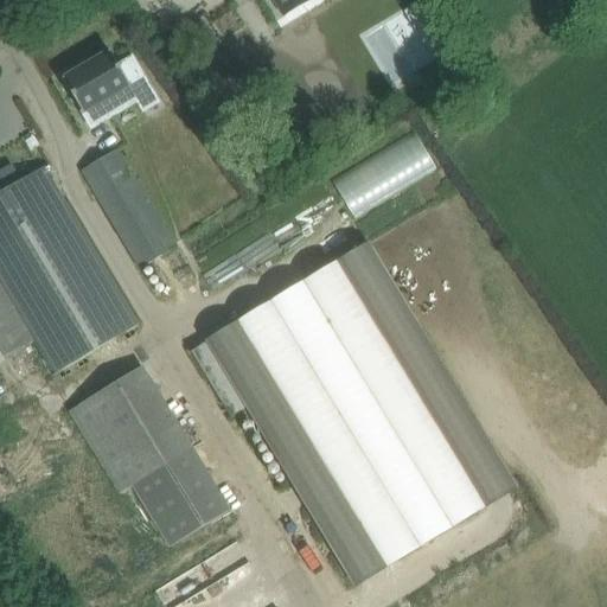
[(273,0),(283,17),(311,0),(273,0)]
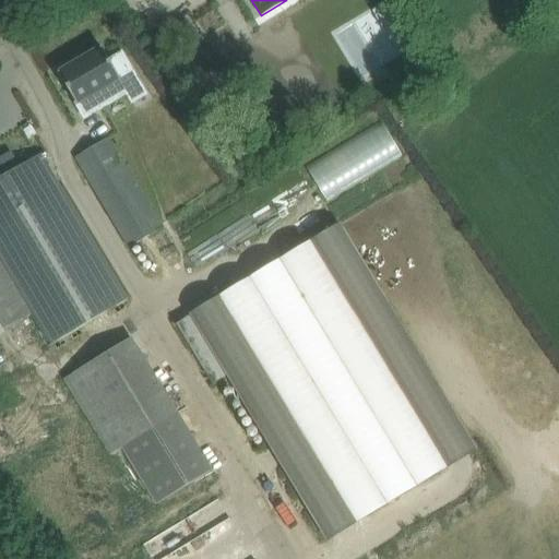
[(390,1),(373,11),(381,23),(397,13),(390,1)]
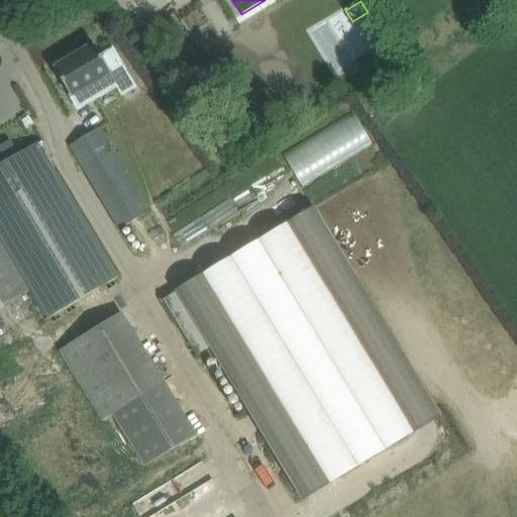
[(122,95),(135,88),(112,49),(101,57),(93,43),(54,68),(71,97),(72,97),(78,107),(77,108),(78,110),(117,87),(122,95)]
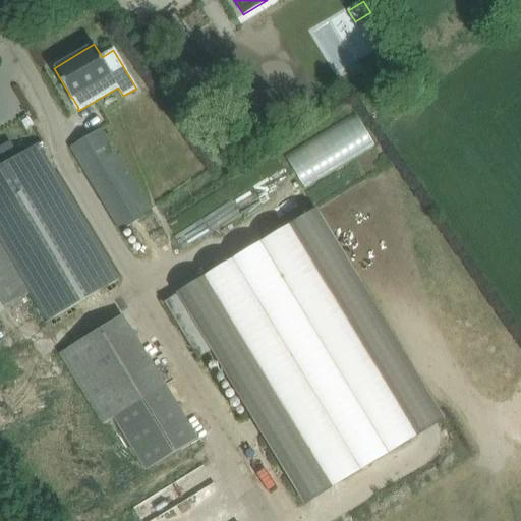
[(120,231),(151,212),(100,128),(68,148),(120,231)]
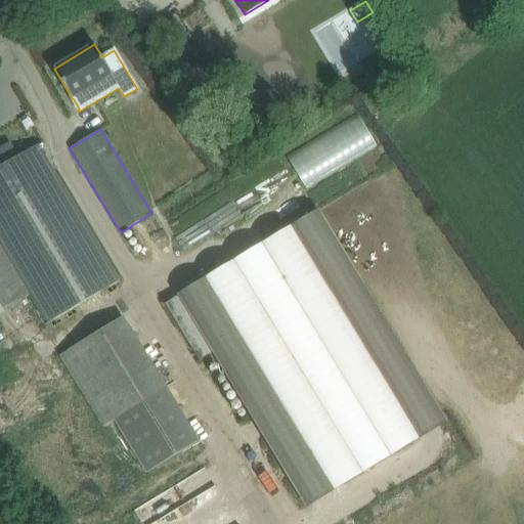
[(121,279),(41,143),(0,167),(0,310),(28,294),(49,324),(121,279)]
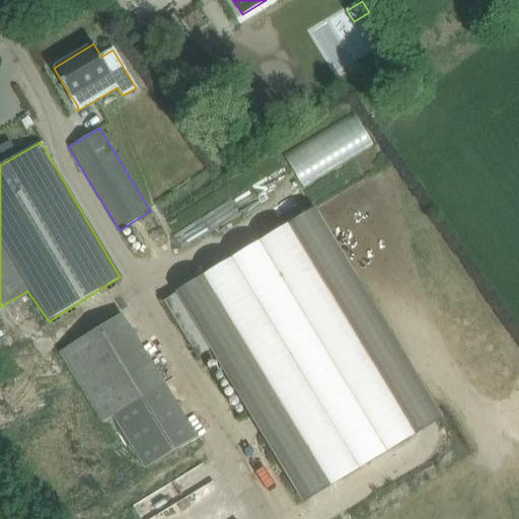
[(179,292),(163,301),(197,358),(213,348),(179,292)]
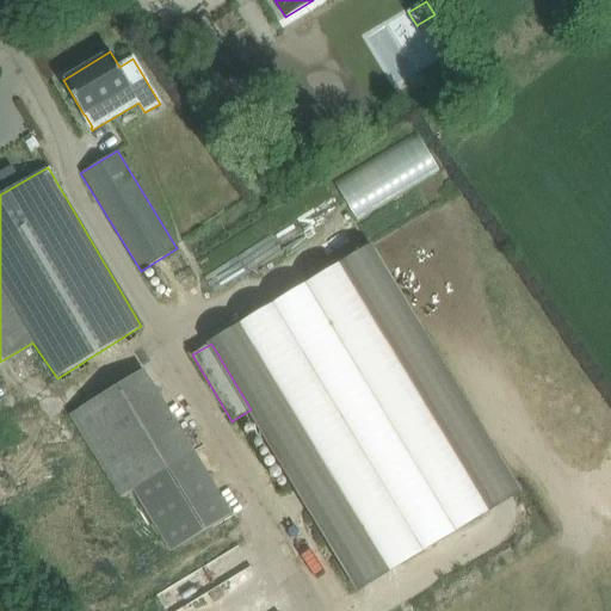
[(233,514),(143,368),(68,414),(121,499),(134,491),(170,551),(233,514)]
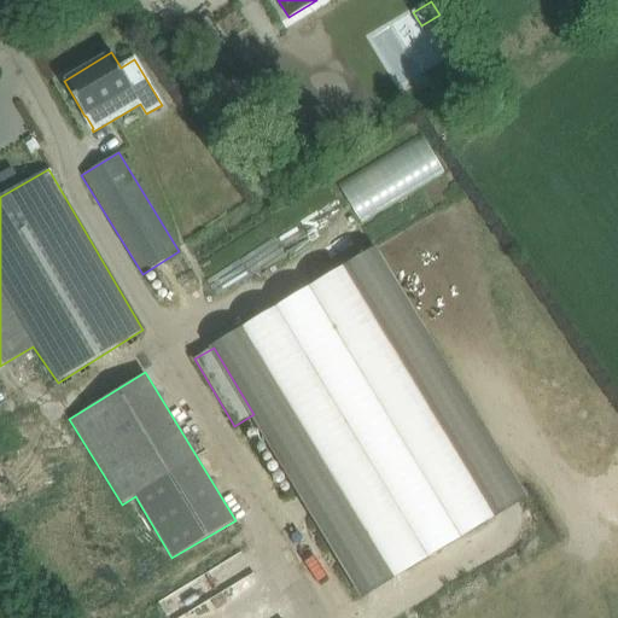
[(114,524),(91,541),(106,560),(110,557),(121,571),(139,558),(114,524)]
